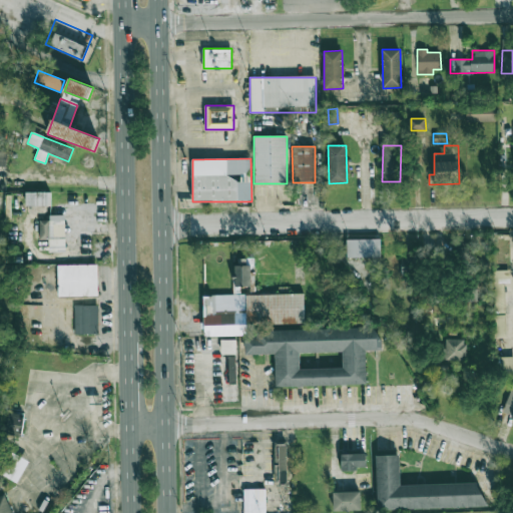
[(25,192),(26,206),(51,205),(50,191),(25,192)]
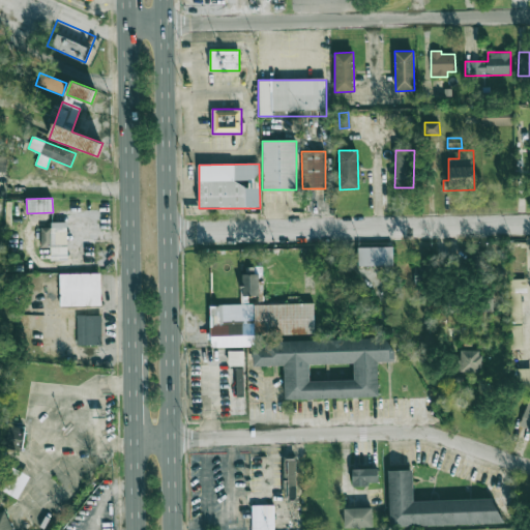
[(51,247),(51,260),(67,260),(67,222),(50,222),(50,227),(41,227),(41,247),(51,247)]
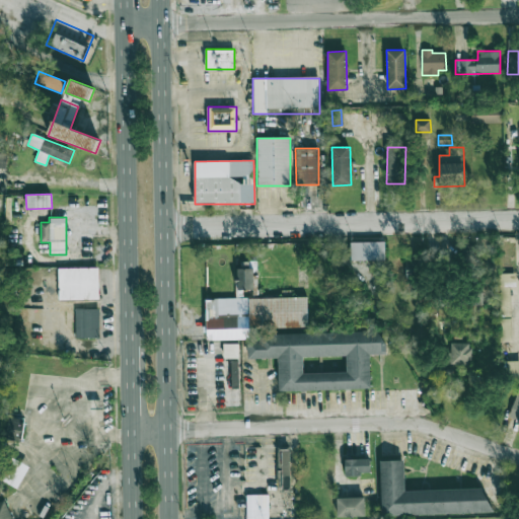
[(385,260),(384,241),(351,242),(351,261),(385,260)]
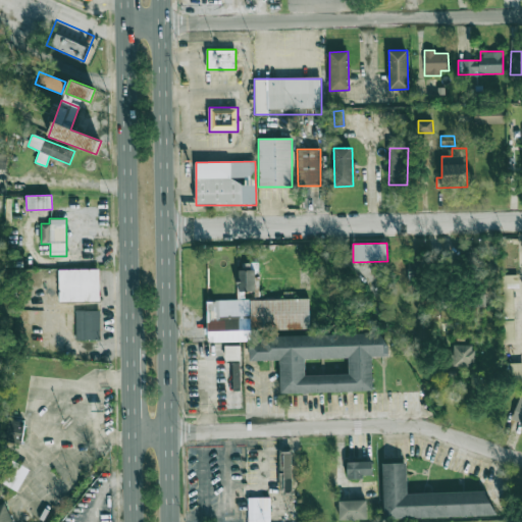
[(409,279),(424,279),(423,262),(408,262),(409,279)]
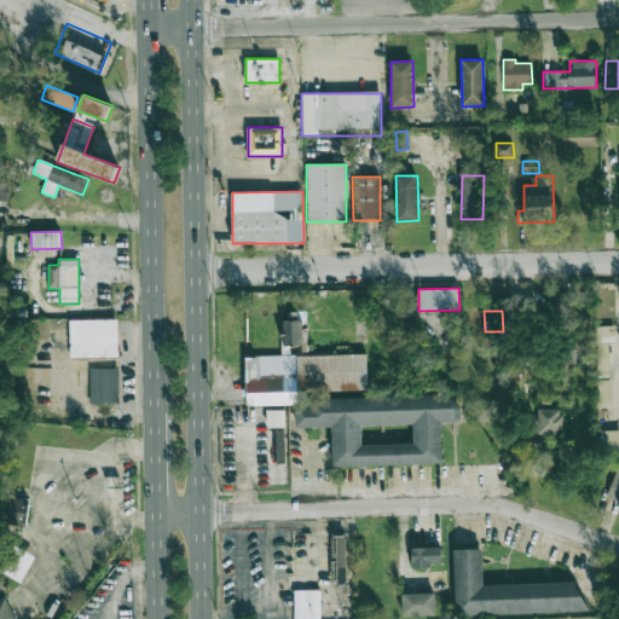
[(119,358),(119,319),(69,319),(69,358),(119,358)]
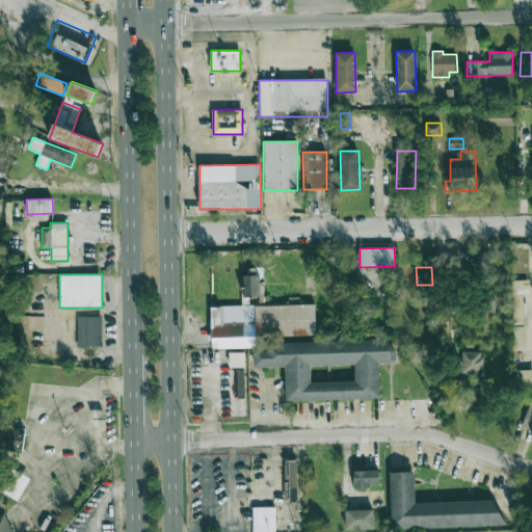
[(260,275),(243,275),(243,297),(260,297),(260,275)]
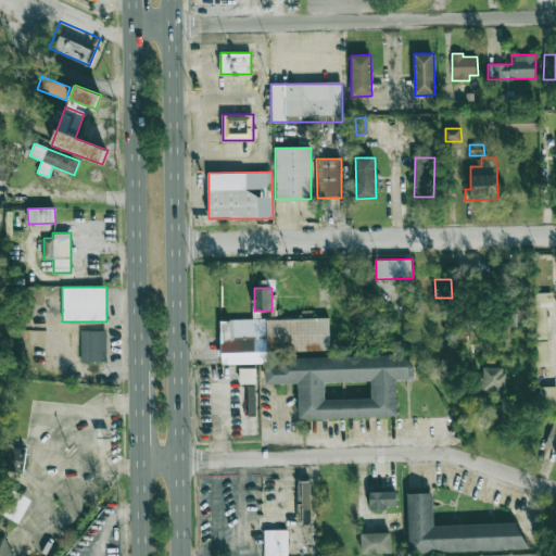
[(219,320),(220,364),(265,363),(266,384),(298,383),(299,419),(397,416),(396,380),(412,379),(411,355),(277,358),(277,352),(329,351),(329,317),(219,320)]
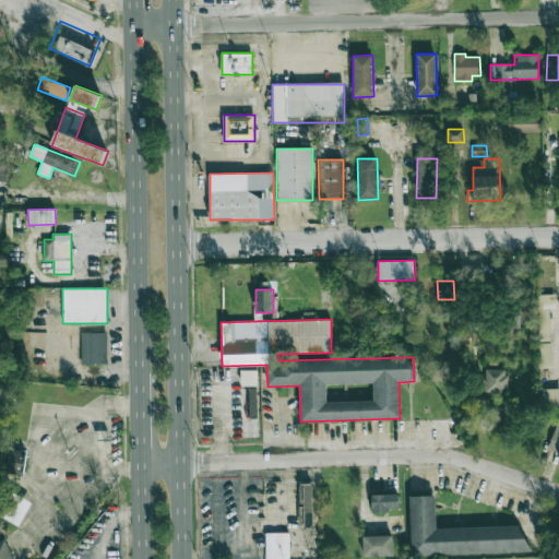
[(107,363),(107,333),(81,333),(81,363),(107,363)]
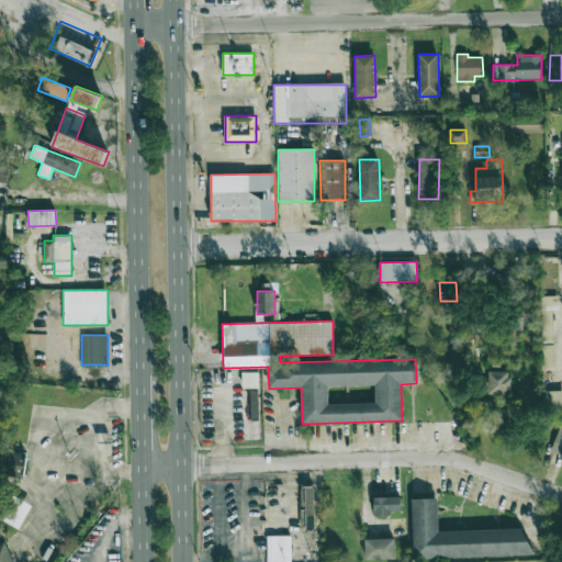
[(487,394),(509,394),(510,371),(487,371),(487,394)]
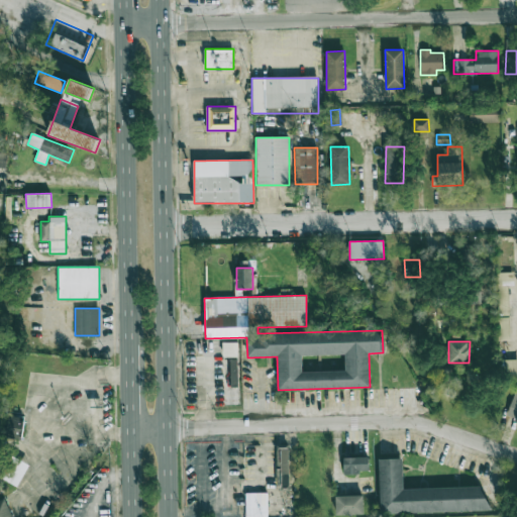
[(237,342),(222,342),(223,357),(237,356),(237,342)]
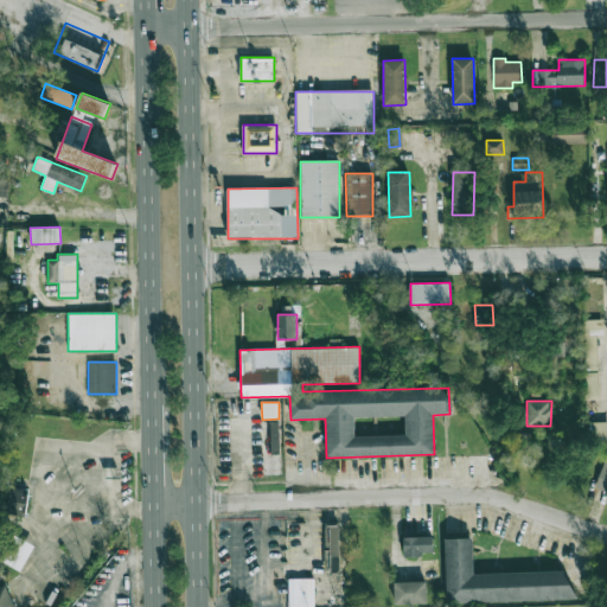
[(280,454),(281,420),(268,420),(267,454),(280,454)]
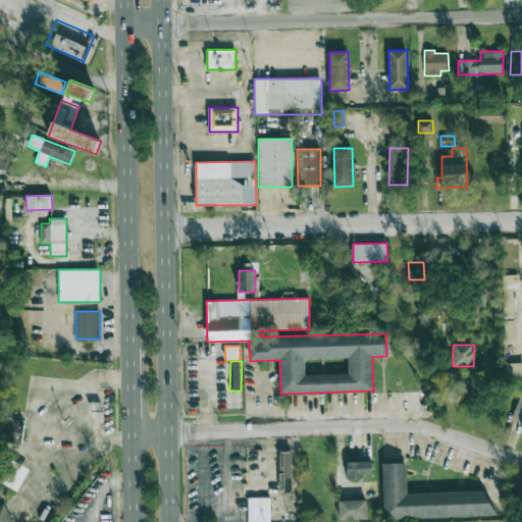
[(521,362),(512,363),(513,382),(521,381),(521,362)]
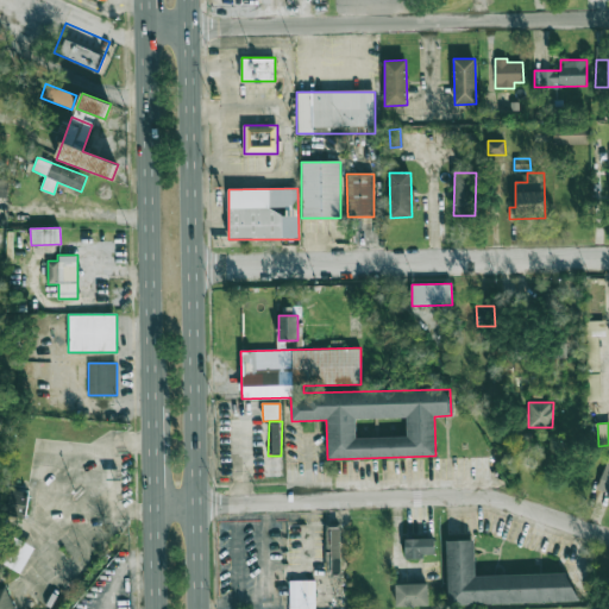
[(608,454),(598,487),(608,490),(608,454)]
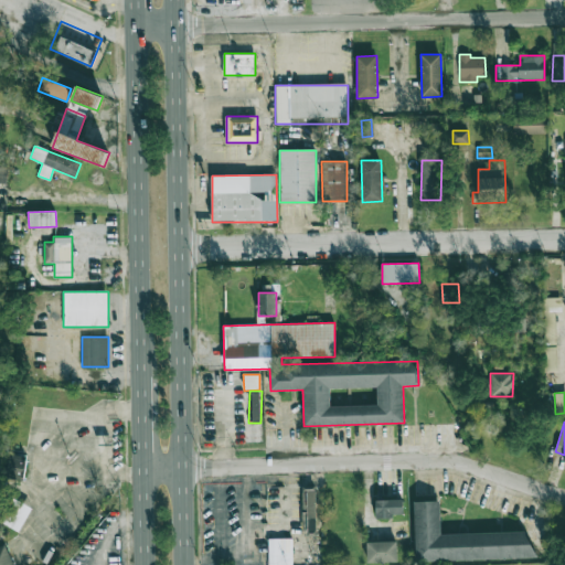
[(27,460),(9,457),(6,478),(23,481),(27,460)]
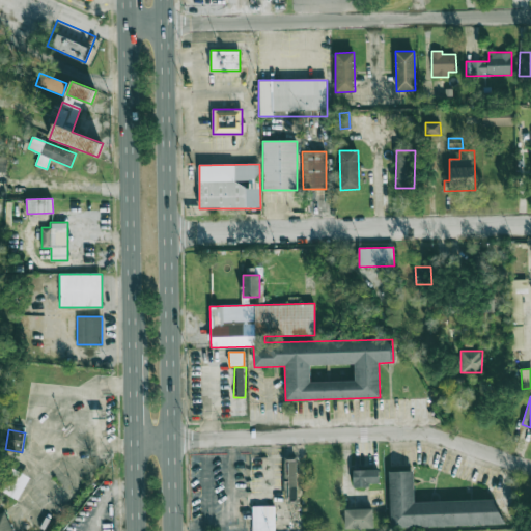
[(285,499),(297,499),(296,459),(284,459),(285,499)]
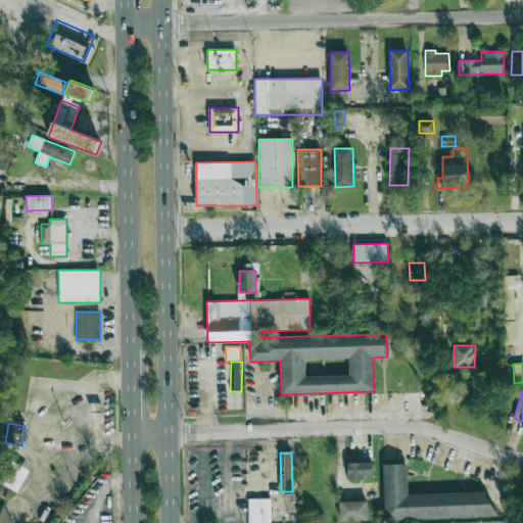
[(0,482),(17,492),(30,470),(8,459),(0,473),(0,482)]
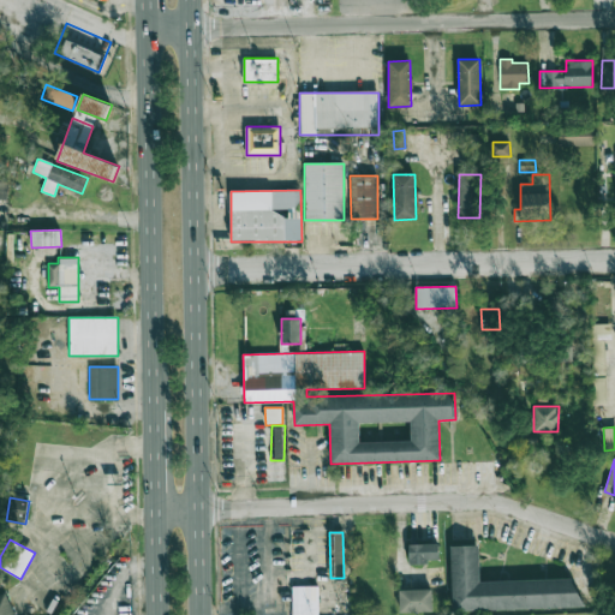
[(408,544),(410,562),(439,562),(439,543),(408,544)]
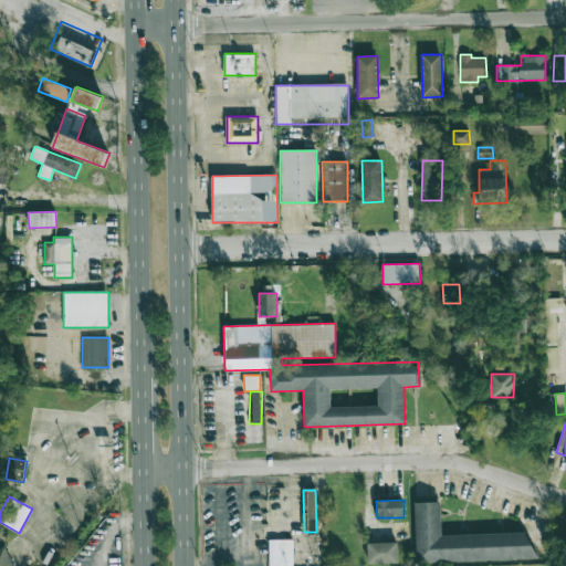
[(417,563),(531,559),(530,533),(441,535),(440,502),(415,502),(417,563)]
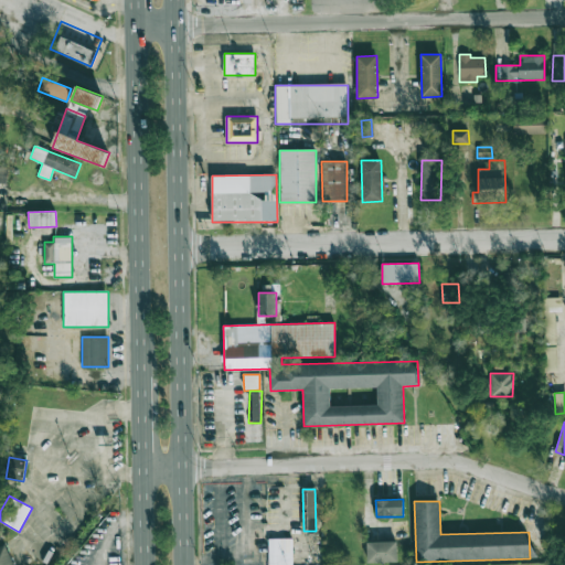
[(308,540),(281,540),(281,564),(309,563),(308,540)]
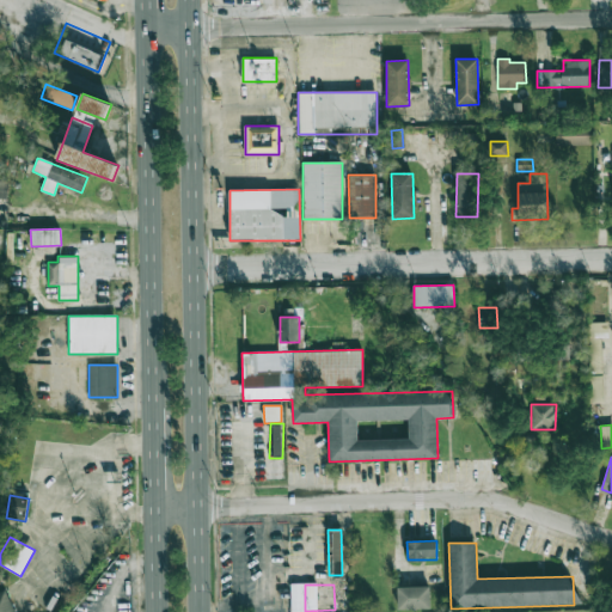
[(397,610),(430,609),(429,586),(397,587),(397,610)]
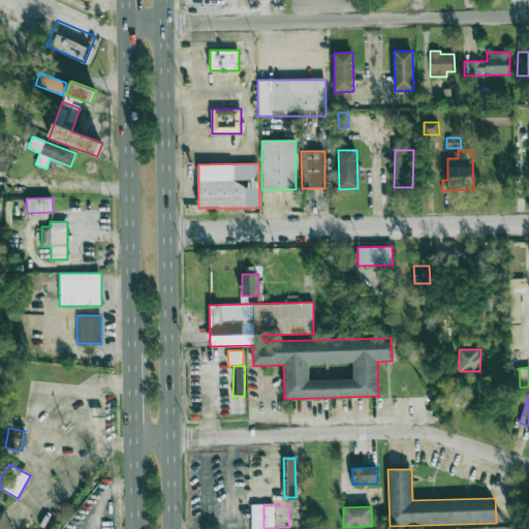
[(0,528),(10,528),(10,514),(0,514),(0,528)]
